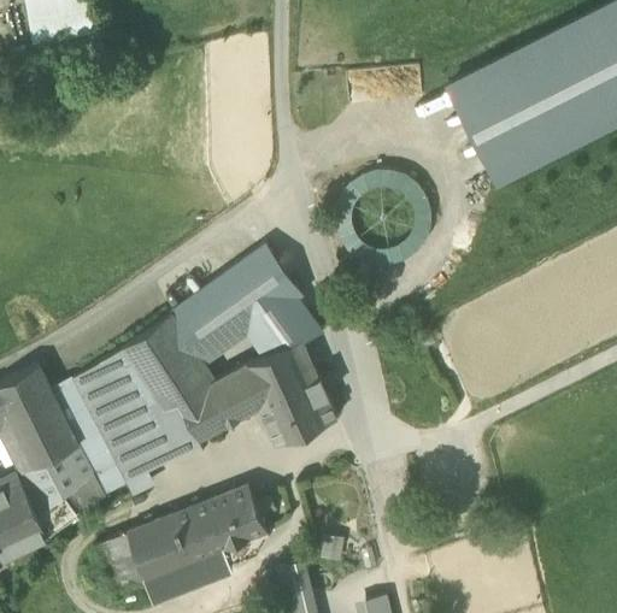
[(92,0),(25,0),(33,42),(98,30),(92,0)]
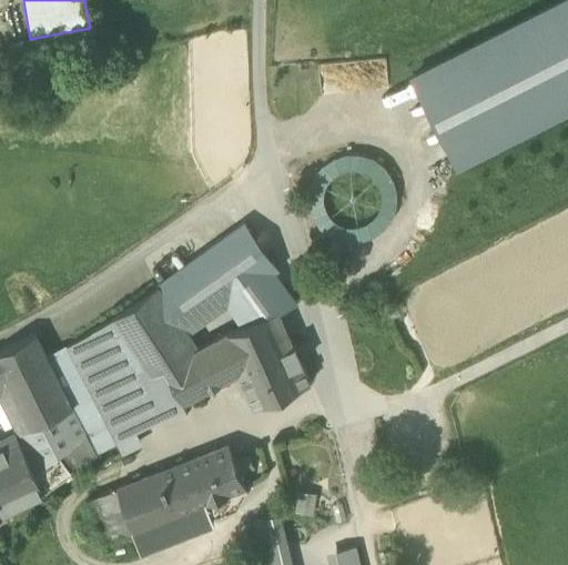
[(457,169),(567,112),(567,0),(413,80),(457,169)]
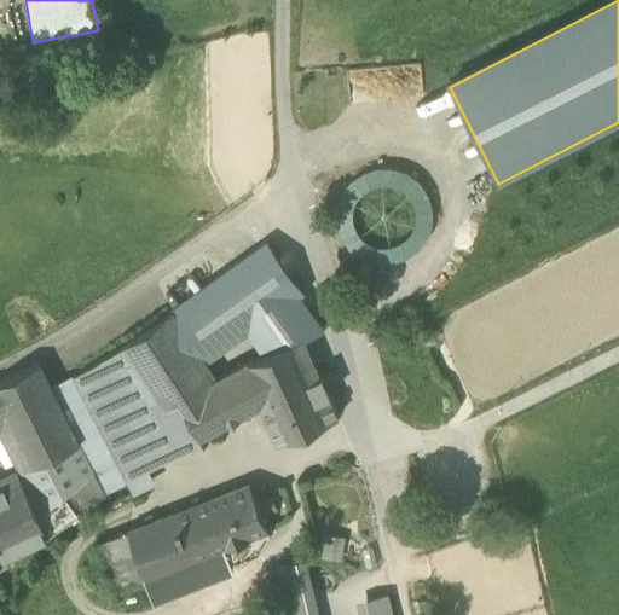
[(347,71),(348,103),(388,100),(387,80),(399,80),(418,79),(418,68),(393,69),(347,71)]
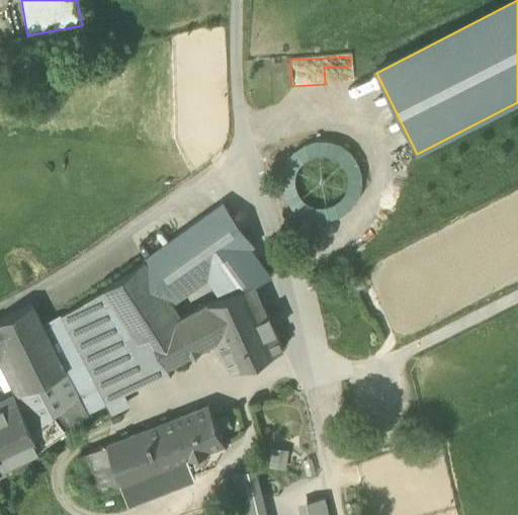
[(282,186),(285,197),(296,192),(294,181),(297,171),(304,163),(313,158),(324,157),(334,160),(342,166),(347,175),(356,167),(350,157),(341,149),(330,145),(318,144),(306,147),(295,153),(287,163),(282,174),(282,186)]
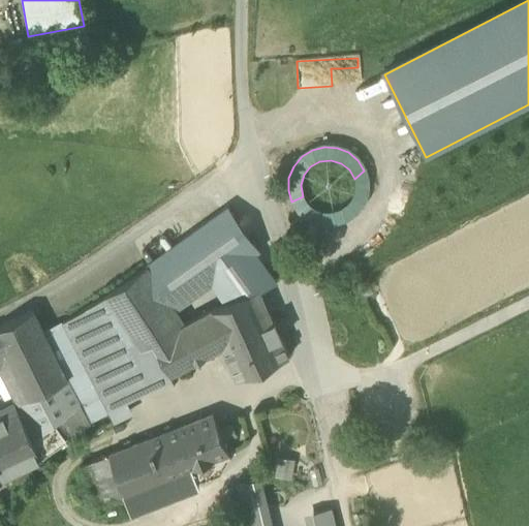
[(303,196),(291,202),(298,213),(306,222),(318,227),(331,228),(344,223),(356,216),(363,207),(368,195),(368,182),(364,171),(354,179),(355,189),(352,199),(346,208),(337,213),(327,215),(315,213),(307,206),(303,196)]
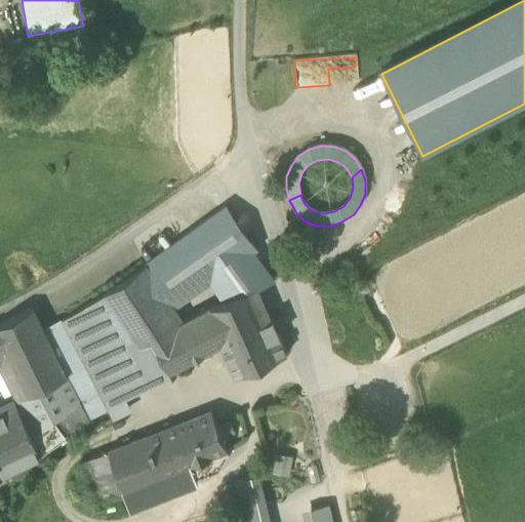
[(175,311),(210,285),(253,253),(257,250),(227,207),(147,266),(175,311)]
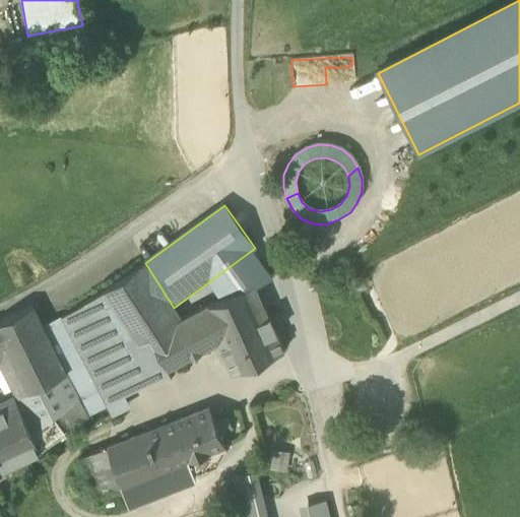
[(271,280),(251,251),(208,282),(221,302),(255,287),(271,280)]
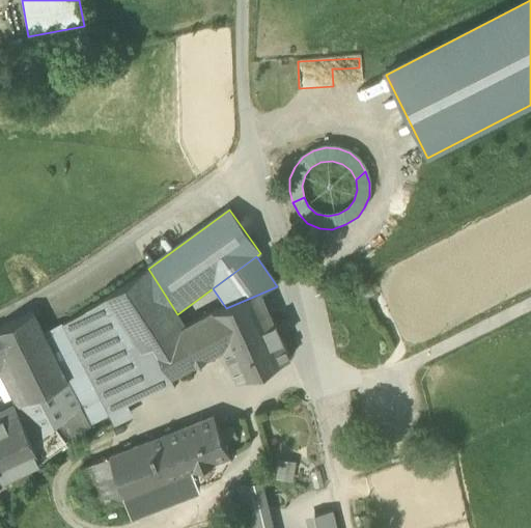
[(104,300),(138,353),(152,345),(172,379),(224,351),(210,320),(186,328),(177,314),(148,269),(104,300)]
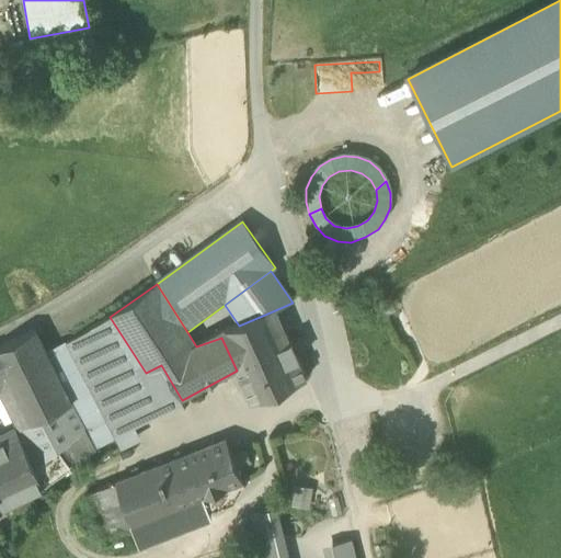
[(252,406),(306,382),(275,310),(239,326),(221,333),(220,333),(219,334),(221,338),(237,371),(252,406)]
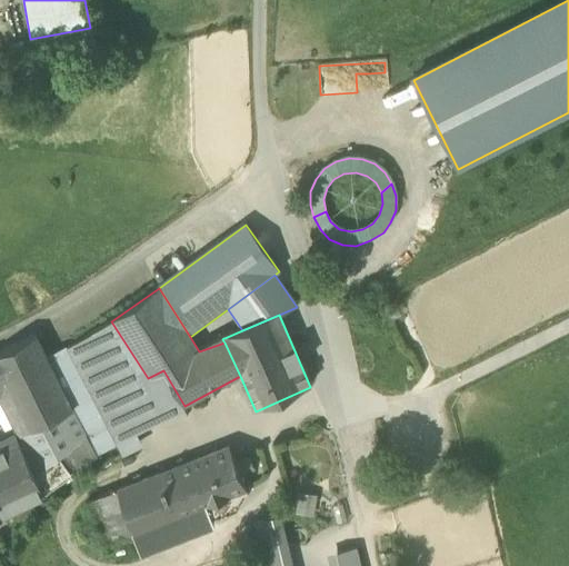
[(127,437),(155,423),(135,386),(148,378),(111,321),(67,351),(116,445),(122,458),(135,452),(127,437)]
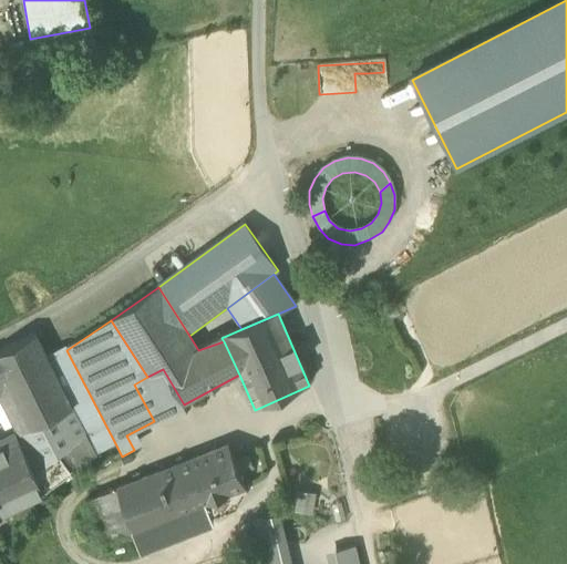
[(35,337),(0,354),(0,372),(4,382),(29,432),(73,410),(48,361),(35,337)]
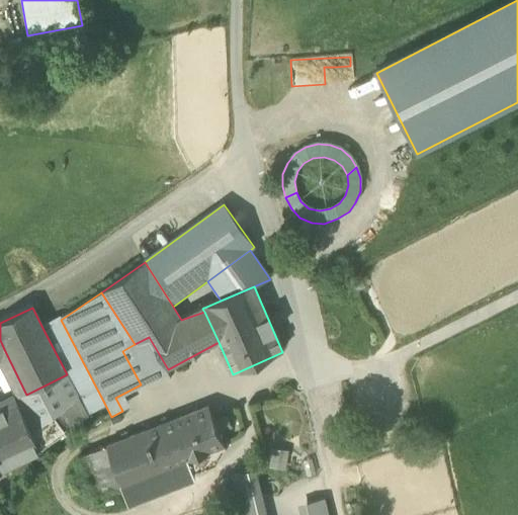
[(61,320),(44,330),(67,374),(79,399),(88,417),(105,405),(61,320)]
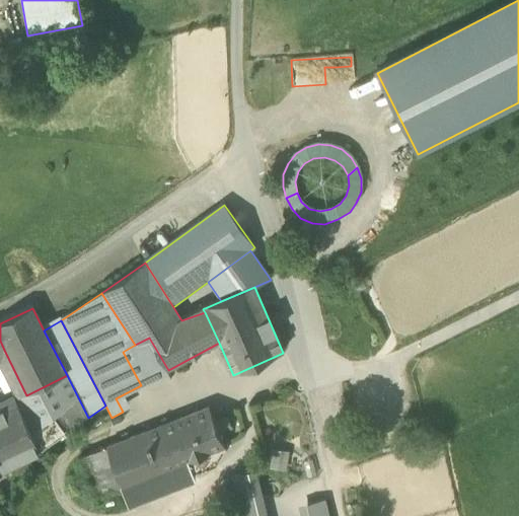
[(141,385),(168,370),(149,338),(135,345),(123,352),(141,385)]
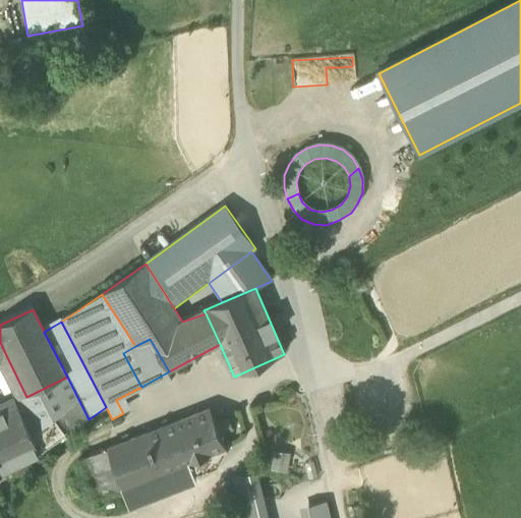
[(79,401),(67,377),(26,397),(29,400),(17,405),(32,435),(79,401)]
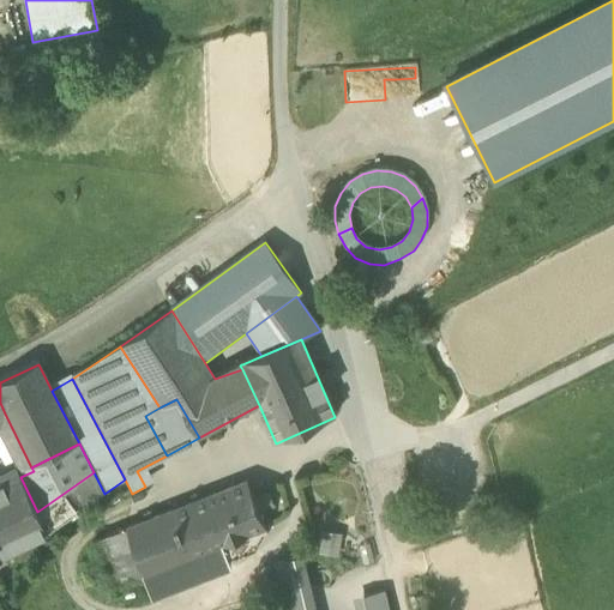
[(104,494),(94,472),(37,512),(48,535),(104,494)]
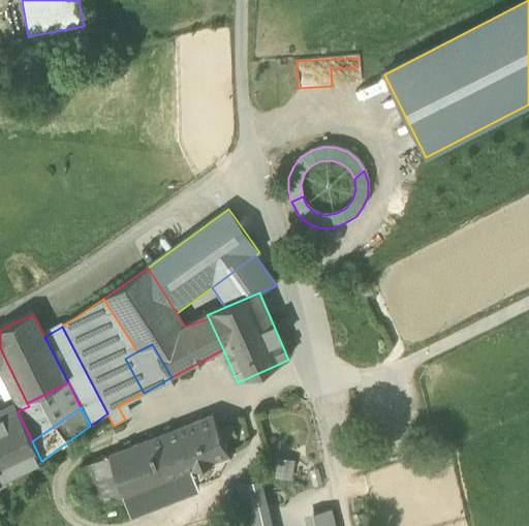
[(18,411),(0,420),(0,480),(0,481),(41,461),(32,441),(18,411)]
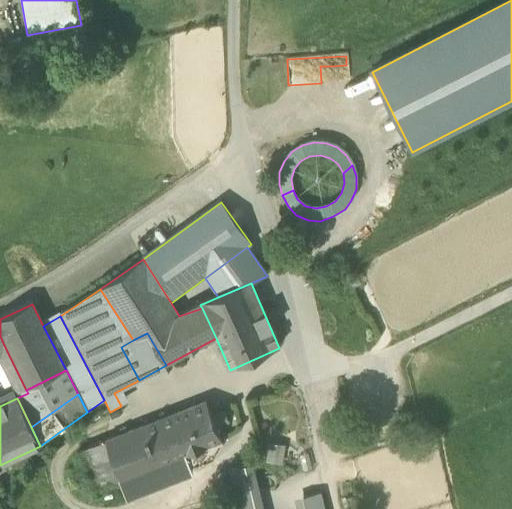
[(221,441),(216,429),(212,418),(206,404),(106,443),(121,481),(184,456),(207,447),(221,441)]
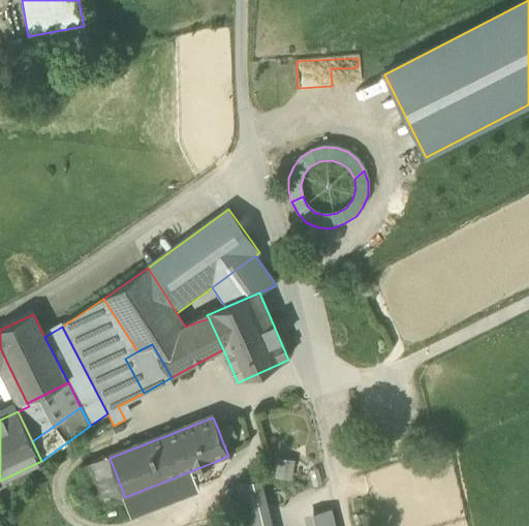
[(230,427),(219,432),(223,443),(235,438),(230,427)]
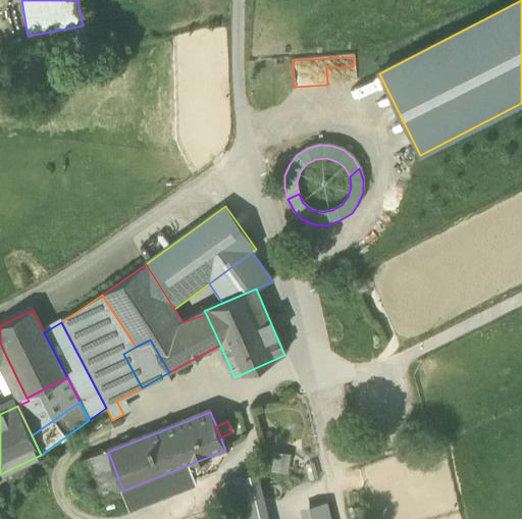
[(227,454),(225,450),(211,456),(217,469),(227,454)]
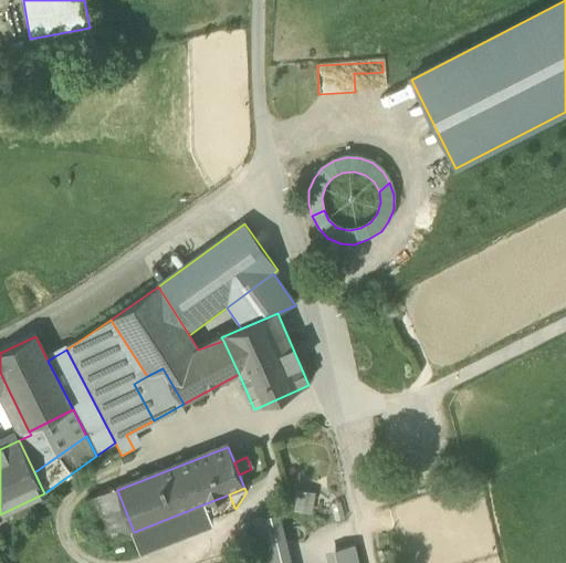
[(102,544),(134,532),(117,490),(86,502),(102,544)]
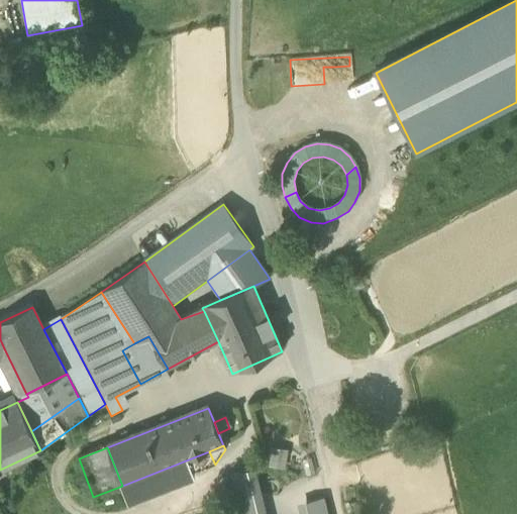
[(271,448),(269,467),(283,469),(286,450),(271,448)]
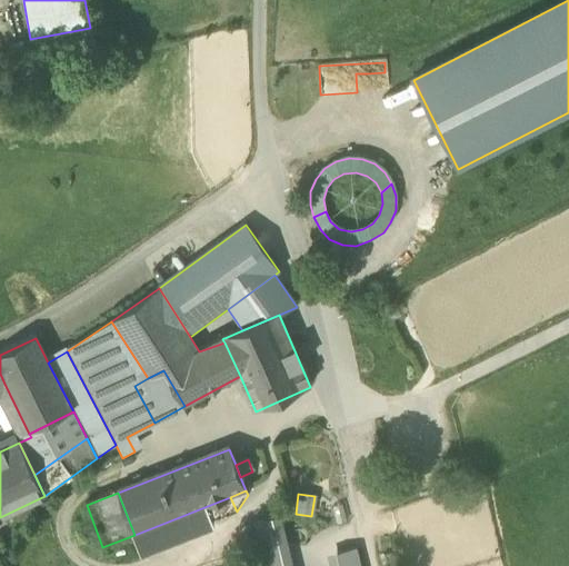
[(205,507),(210,522),(211,522),(237,512),(230,497),(205,507)]
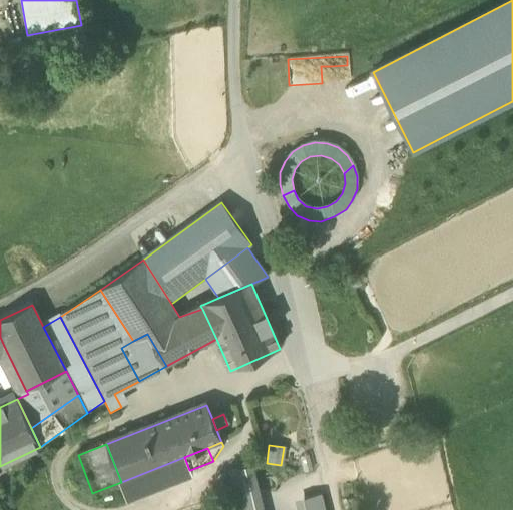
[(192,475),(190,470),(189,470),(184,457),(121,482),(128,500),(192,475)]
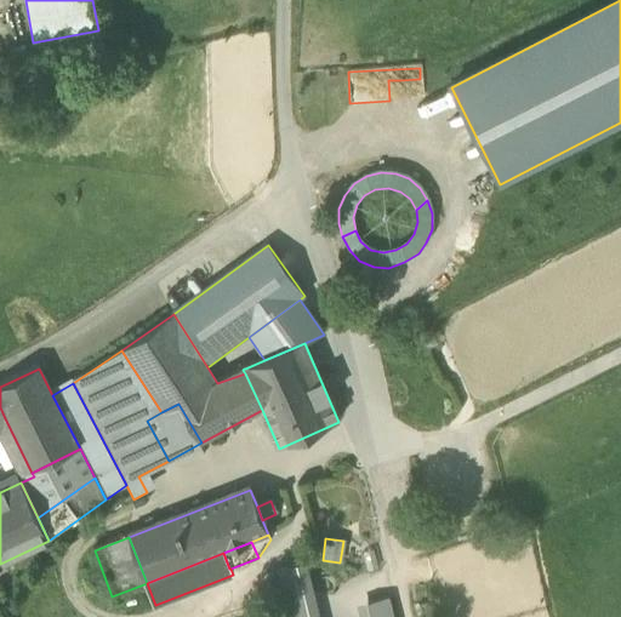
[(319,616),(307,565),(297,567),(308,616),(369,616),(368,605),(358,607),(359,616),(319,616)]
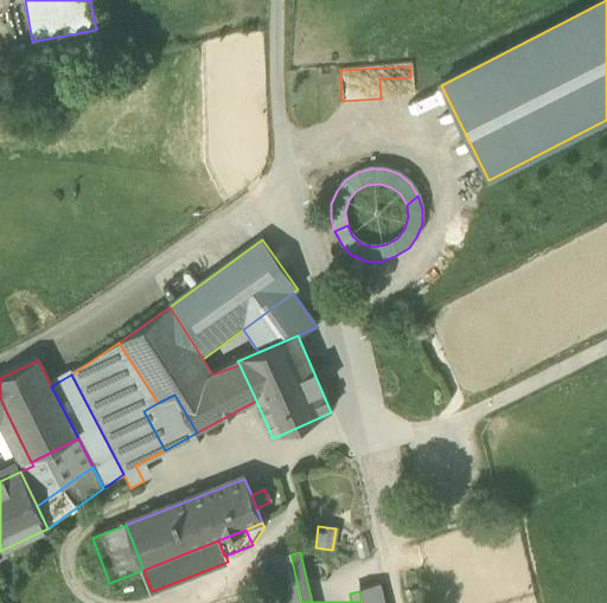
[(270,559),(280,602),(382,602),(378,587),(359,591),(360,602),(301,602),(291,555),(270,559)]
